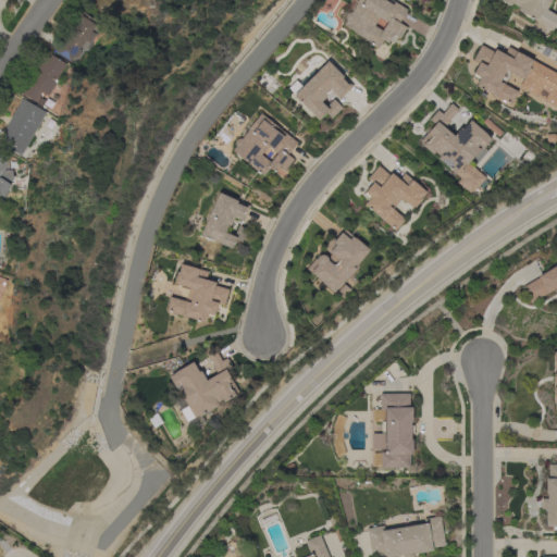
[(390,0),(406,10),(398,23),(406,27),(398,39),(392,35),(387,44),(382,40),(376,49),(362,40),(363,38),(342,25),(343,24),(337,20),(349,0),(390,0)]
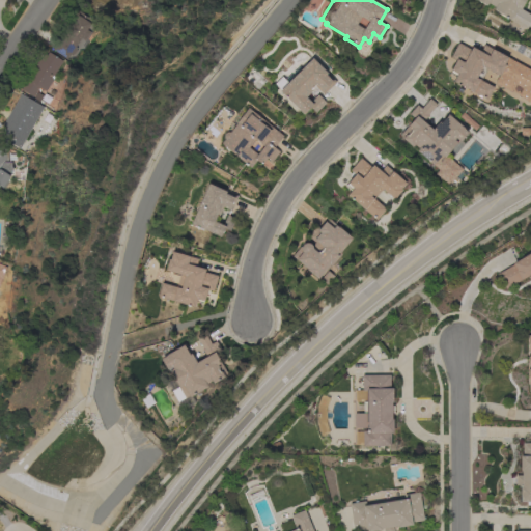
[(524,0),(520,9),(513,22),(493,10),(494,7),(486,3),(485,5),(476,0),(524,0)]
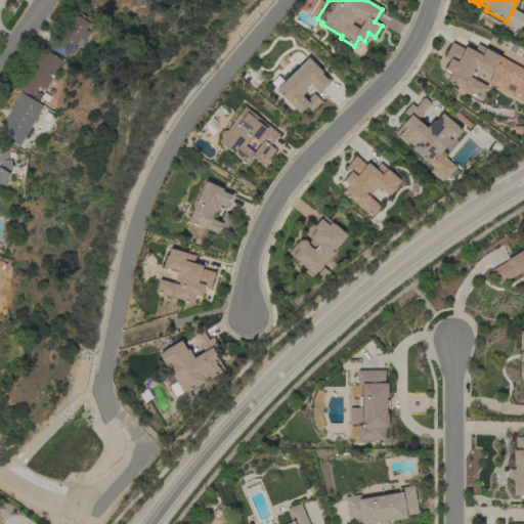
[(51,49),(58,40),(59,40),(76,14),(89,24),(85,30),(88,32),(83,40),(79,38),(74,46),(75,47),(74,49),(75,49),(72,54),(71,53),(70,55),(68,54),(64,58),(51,49)]
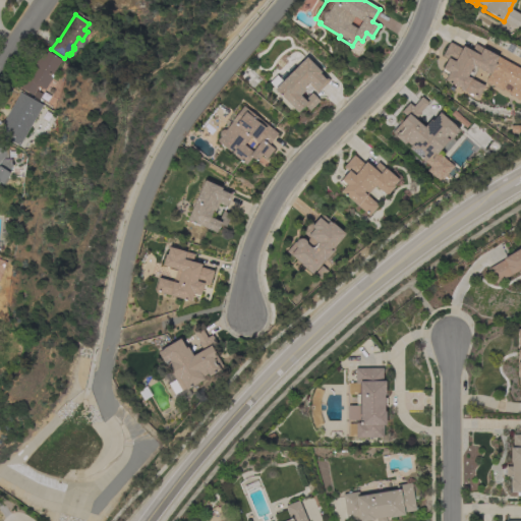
[(476,67),(470,78),(483,85),(477,98),(444,80),(447,75),(440,72),(447,59),(442,56),(449,42),(461,49),(462,47),(470,51),(474,44),(520,69),(520,96),(519,100),(507,94),(511,85),(505,82),(501,90),(484,81),(487,73),(476,67)]
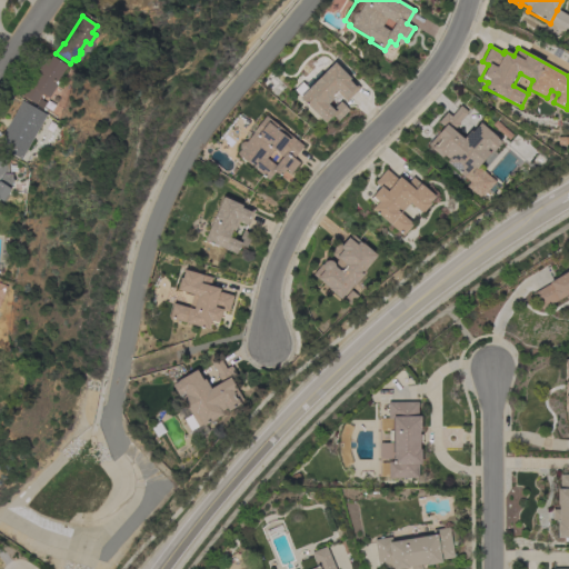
[(48,55),(67,66),(57,81),(58,82),(48,98),(41,93),(35,105),(20,96),(28,83),(31,86),(37,76),(35,75),(40,65),(41,65),(48,55)]
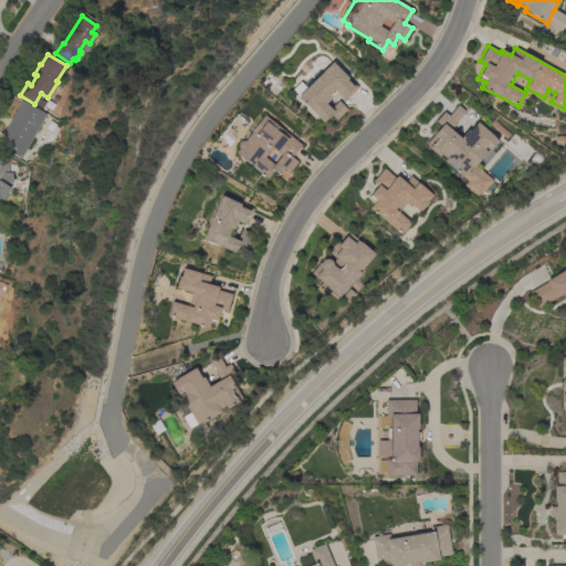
[(332,62),(357,87),(344,102),(335,92),(331,96),(332,97),(325,104),(329,108),(337,101),(346,109),(336,121),(331,115),(323,123),(297,97),(332,62)]
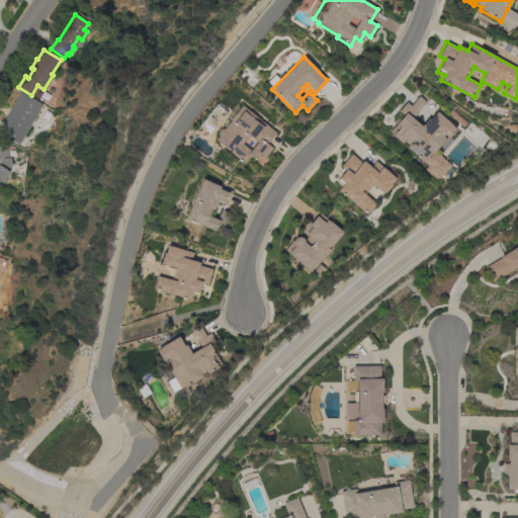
[(35,100),(40,103),(18,144),(13,141),(0,134),(5,123),(3,122),(19,93),(34,101),(35,100)]
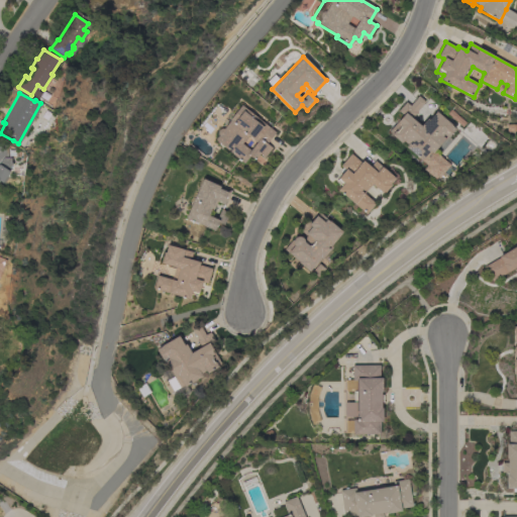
[(449,165),(436,180),(423,169),(426,165),(424,163),(421,160),(420,161),(405,147),(407,144),(403,141),(401,143),(391,135),(392,134),(389,131),(403,115),(398,111),(405,102),(409,106),(418,96),(424,102),(416,111),(417,112),(411,118),(420,126),(426,119),(428,120),(435,111),(451,125),(450,125),(454,128),(444,140),(443,140),(434,151),(449,165)]
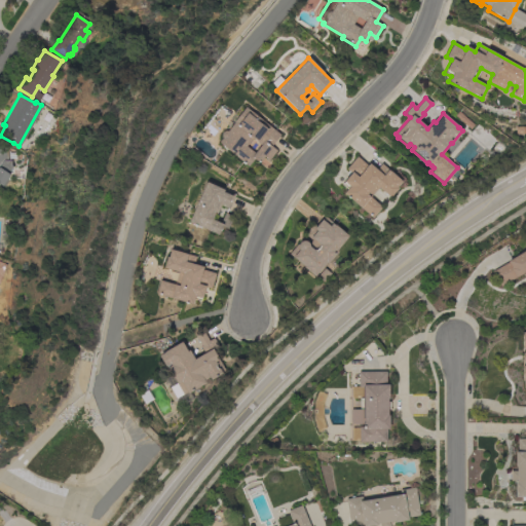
[(234,122),(233,122),(246,107),(279,135),(270,146),(271,147),(276,151),(268,160),(264,156),(259,162),(254,158),(248,166),(227,150),(228,149),(219,142),(222,138),(221,136),(221,134),(223,132),(225,130),(227,132),(234,122)]
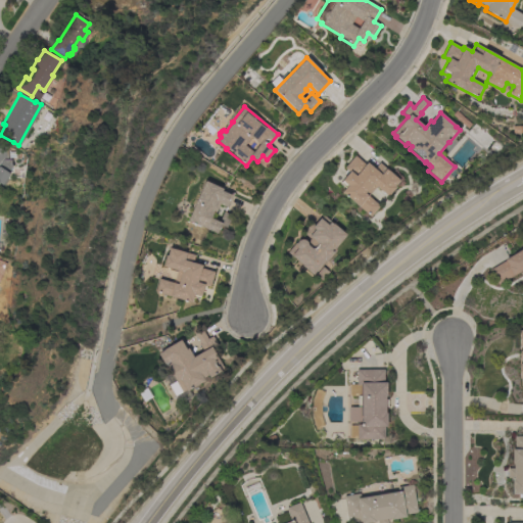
[(0,143),(7,143),(7,159),(10,160),(10,164),(12,165),(8,173),(9,174),(2,185),(0,184),(0,143)]
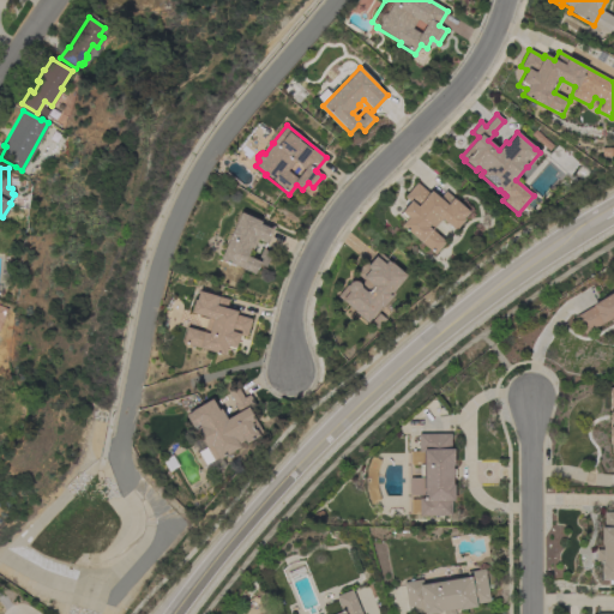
[(455,230),(441,218),(432,230),(445,242),(434,254),(401,226),(408,217),(401,211),(409,202),(404,197),(416,182),(428,193),(431,191),(439,198),(445,191),(468,212),(462,218),(464,220),(455,230)]
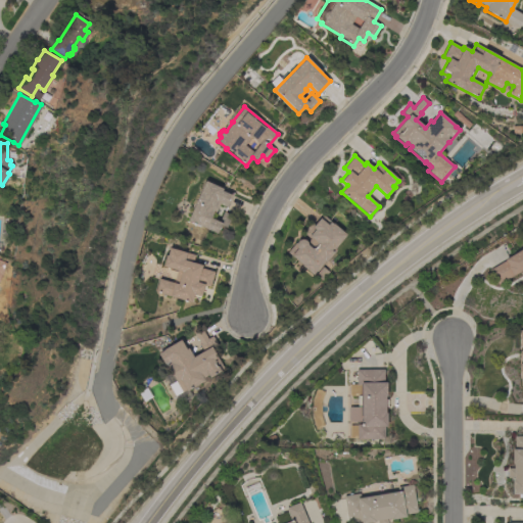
[(222,189),(233,194),(227,208),(219,204),(215,212),(214,211),(210,219),(219,222),(223,211),(231,216),(226,228),(220,225),(216,234),(197,225),(196,227),(190,224),(190,222),(187,221),(195,203),(194,203),(199,192),(199,191),(203,182),(204,182),(204,181),(222,189)]
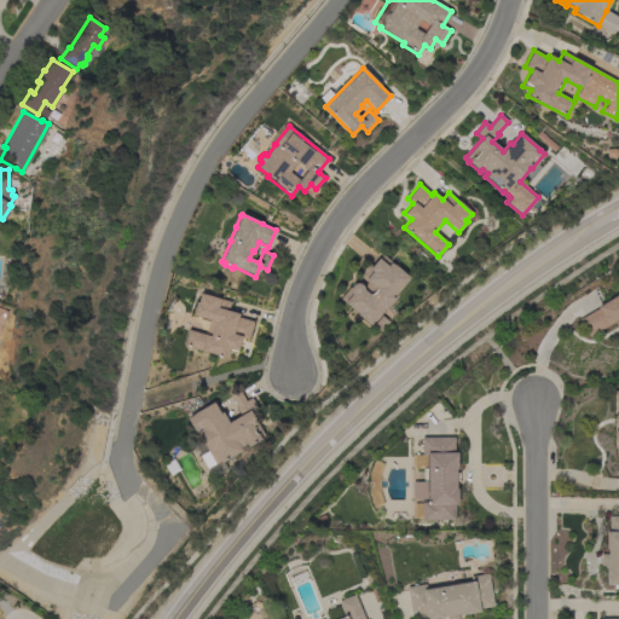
[(369,294),(370,294),(371,295),(375,290),(374,289),(375,288),(368,282),(366,283),(359,277),(360,276),(359,275),(368,264),(371,266),(381,255),(393,265),(394,265),(410,278),(395,295),(397,296),(385,311),(383,308),(370,325),(357,314),(358,313),(346,304),(340,299),(348,288),(350,289),(351,287),(352,285),(354,284),(357,283),(359,284),(362,285),(363,287),(363,288),(364,290),(369,294)]
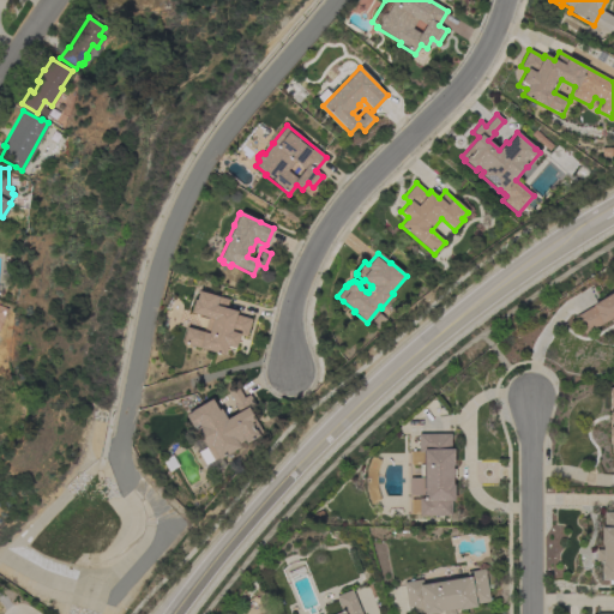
[(194,300),(196,300),(198,292),(228,300),(226,308),(236,312),(235,315),(251,319),(246,337),(239,336),(235,348),(227,345),(224,355),(181,343),(186,327),(203,332),(208,318),(191,313),(194,300)]
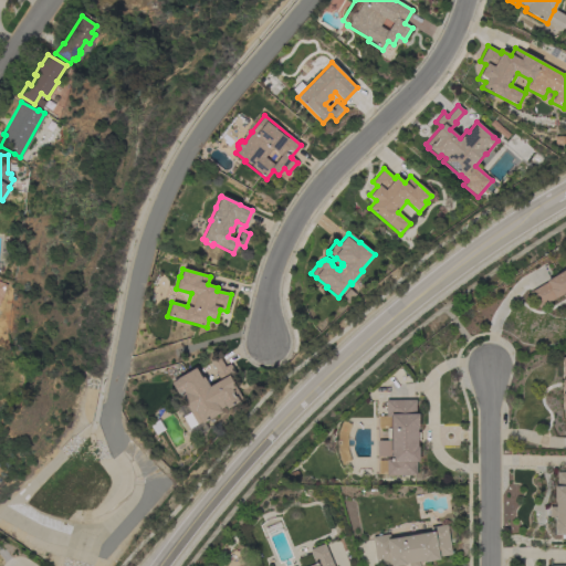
[(565,301),(563,295),(565,293),(565,292),(538,308),(530,293),(546,283),(545,281),(565,269),(565,301)]
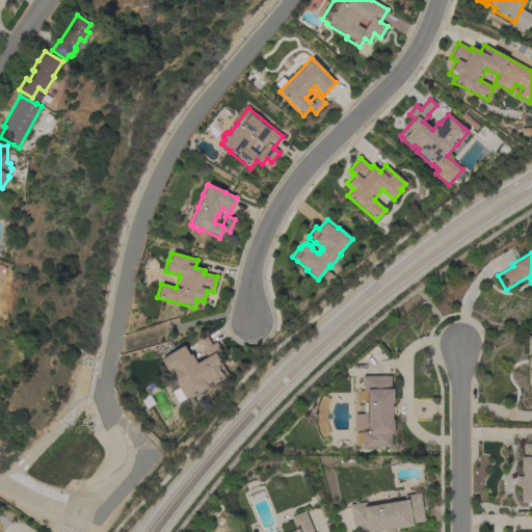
[(165,357),(165,356),(183,346),(189,355),(191,354),(195,364),(206,357),(202,350),(203,349),(196,338),(204,334),(211,345),(215,342),(221,352),(216,355),(227,374),(223,376),(223,377),(212,384),(211,381),(206,384),(208,388),(189,398),(188,397),(184,399),(178,388),(169,372),(173,369),(171,368),(166,371),(160,360),(165,357)]
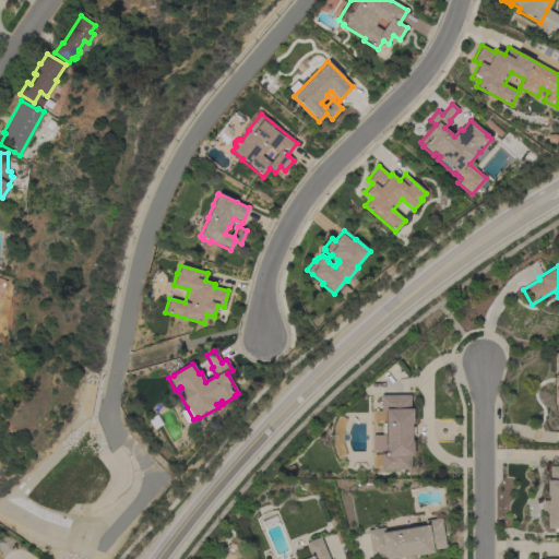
[(372,423),(372,412),(381,412),(380,395),(409,395),(409,409),(413,409),(413,424),(412,424),(412,427),(414,427),(414,435),(412,435),(412,441),(413,441),(413,456),(411,456),(411,470),(373,470),(373,454),(381,454),(384,454),(384,451),(372,451),(372,436),(385,436),(385,435),(382,435),(382,424),(385,424),(385,423),(384,423),(372,423)]
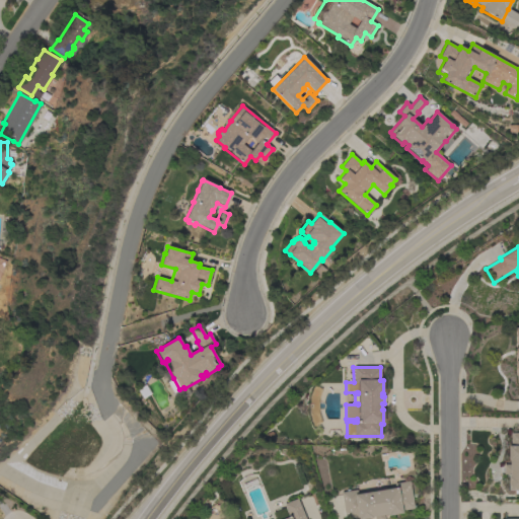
[(518,494),(514,494),(514,491),(508,491),(508,476),(509,476),(509,474),(503,474),(503,465),(509,465),(509,460),(508,460),(508,446),(510,446),(510,433),(518,433),(518,494)]
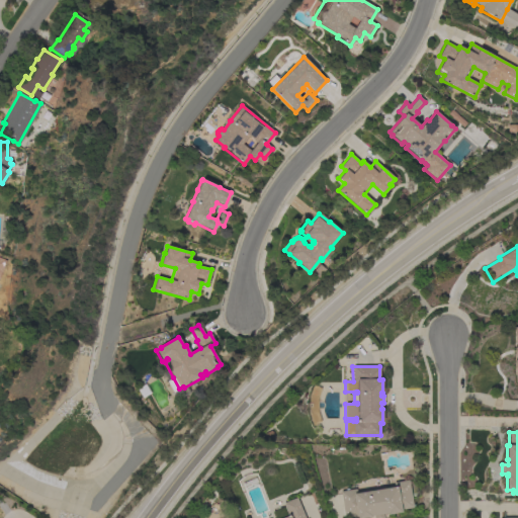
[(413,508),(401,510),(402,513),(387,515),(387,513),(382,514),(382,517),(373,517),(373,516),(371,516),(371,517),(366,517),(357,517),(350,517),(343,517),(340,492),(354,490),(355,494),(394,488),(393,483),(409,481),(413,508)]
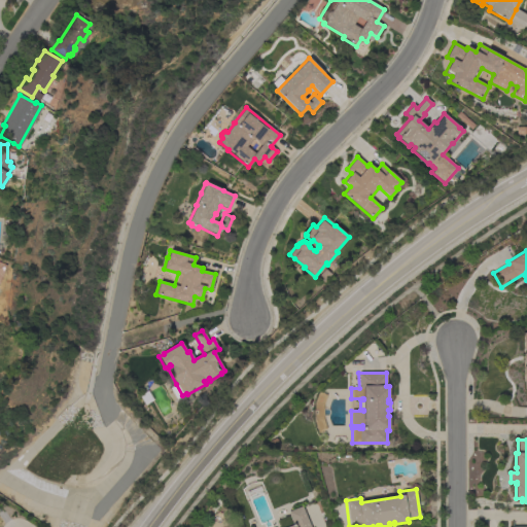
[(310,526),(287,526),(292,525),(287,513),(302,506),(310,526)]
